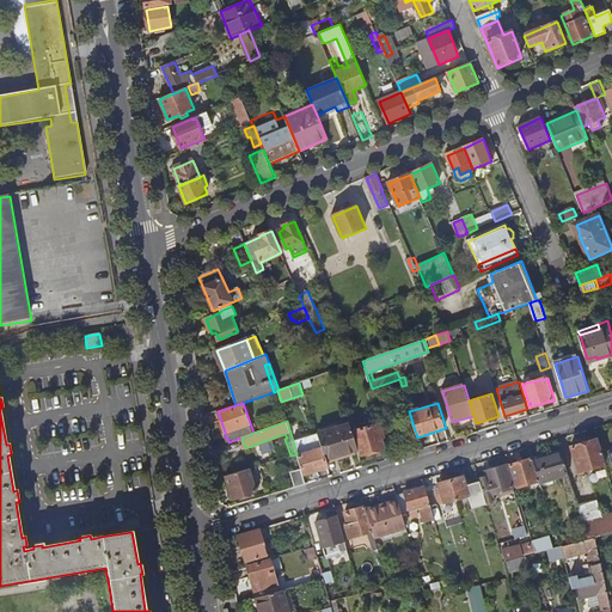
[(318,434),(326,461),(359,451),(350,422),(318,432),(318,434)]
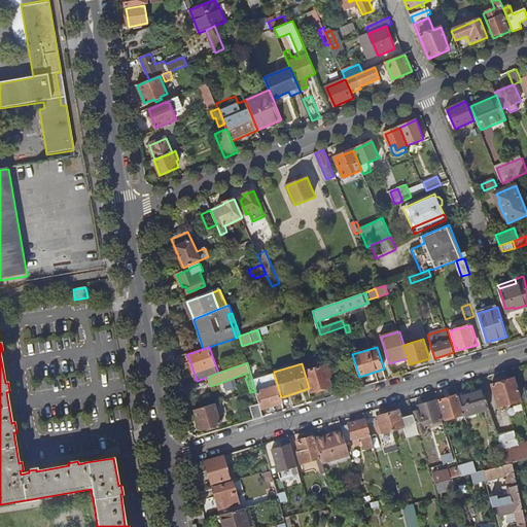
[(305,372),(311,391),(331,386),(329,380),(331,379),(327,364),(305,372)]
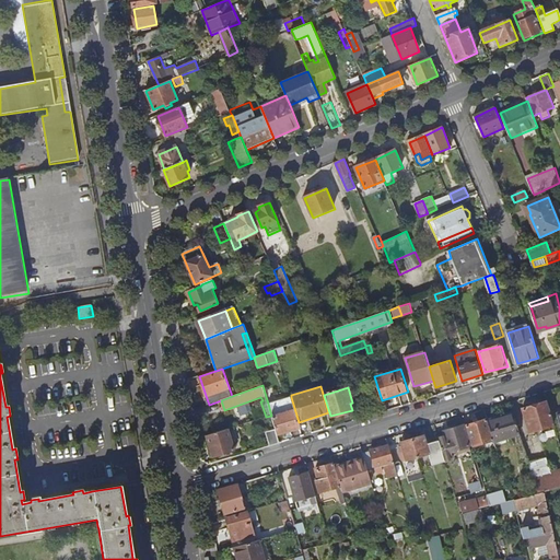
[(268,404),(271,416),(276,429),(278,435),(301,428),(299,422),(291,397),(268,404)]
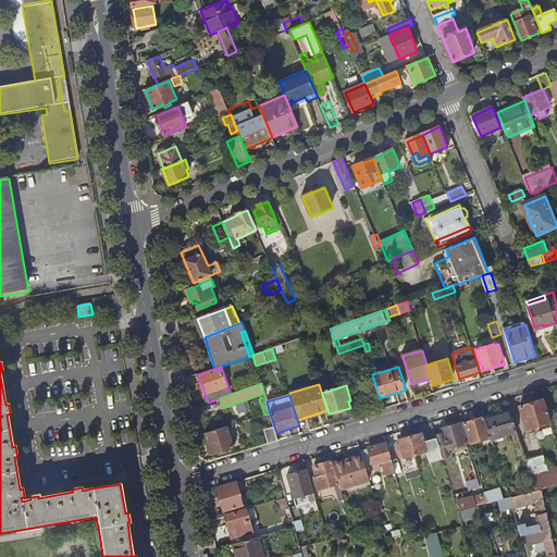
[(520,407),(528,430),(552,422),(545,399),(520,407)]
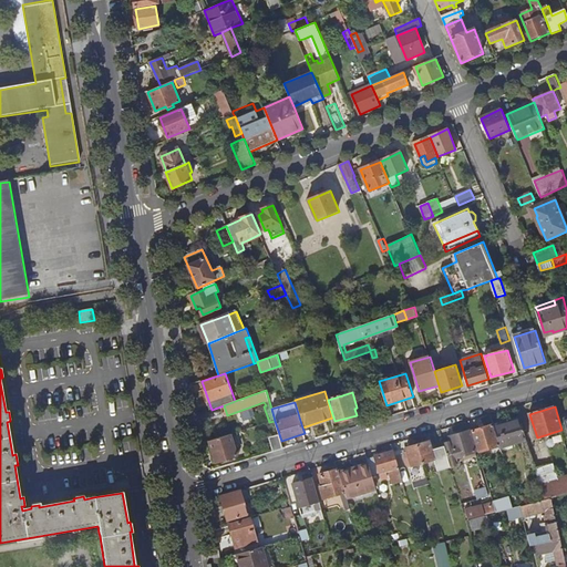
[(494,425),(501,446),(527,440),(519,418),(494,425)]
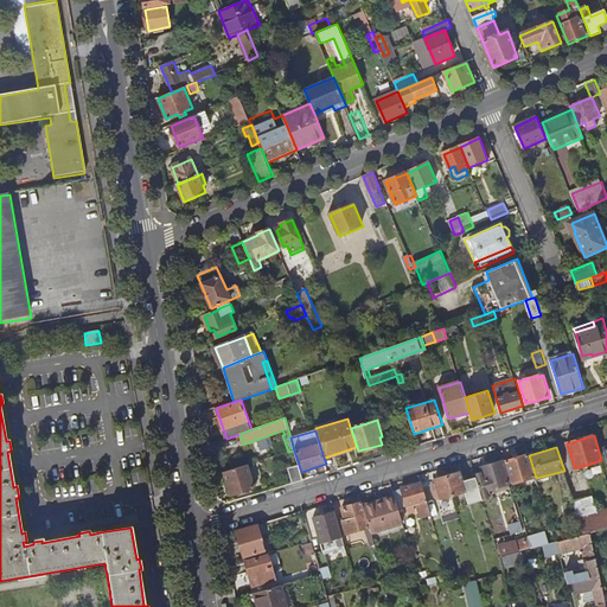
[(506,461),(512,485),(536,478),(529,455),(506,461)]
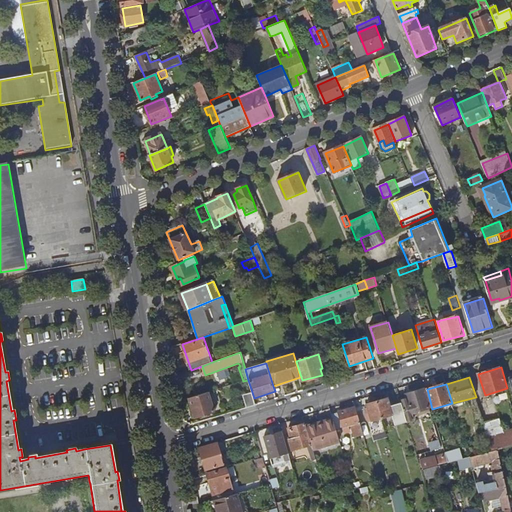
[(402,402),(407,420),(414,418),(413,414),(430,408),(424,389),(407,395),(408,399),(401,400),(402,402)]
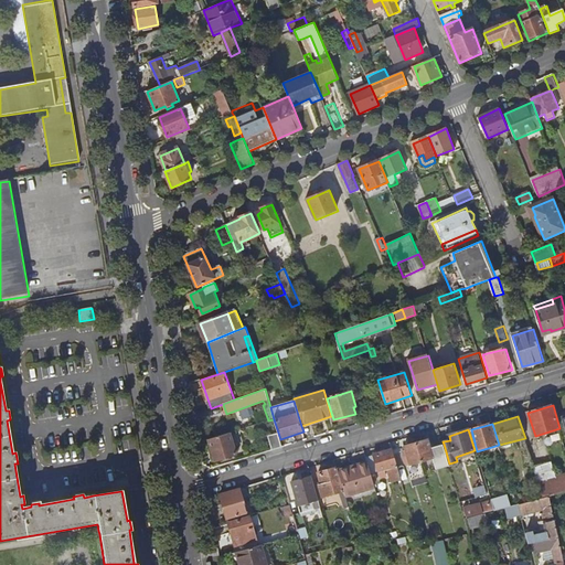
[(209,439),(215,460),(236,454),(230,433),(209,439)]
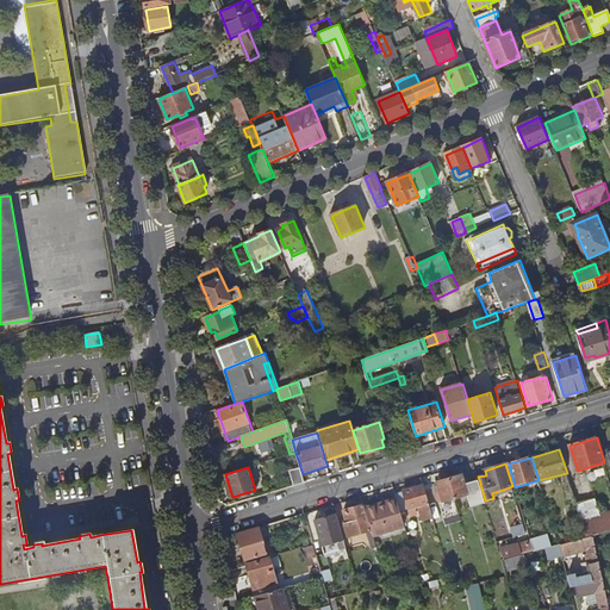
[(290,471),(294,486),(305,483),(303,474),(300,467),(290,471)]
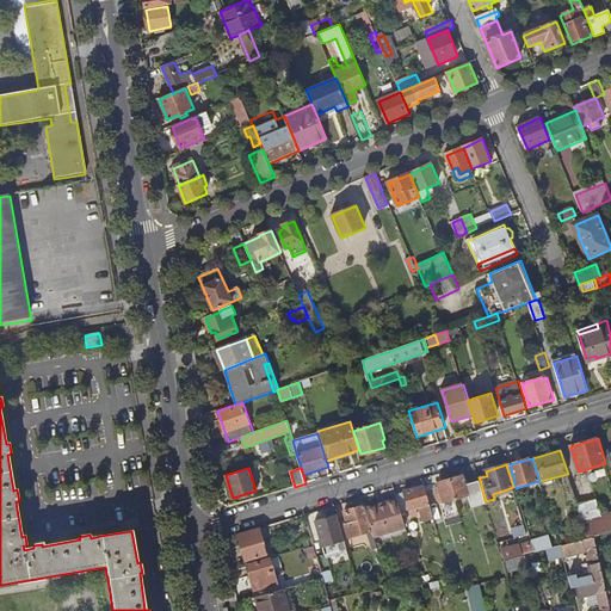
[(450,480),(456,499),(469,495),(473,507),(486,503),(486,501),(480,480),(466,485),(463,476),(450,480)]
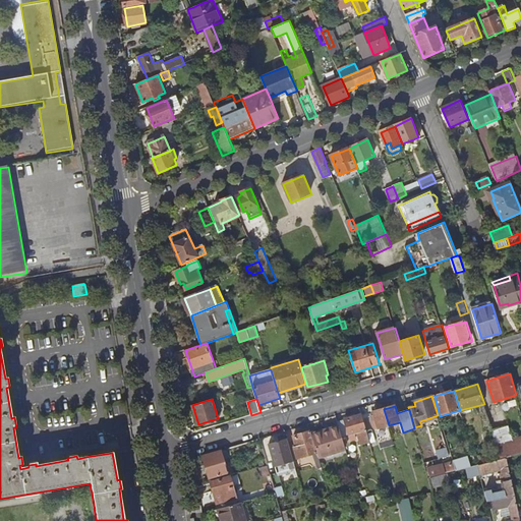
[(389,425),(384,409),(373,411),(374,415),(371,416),(374,429),(389,425)]
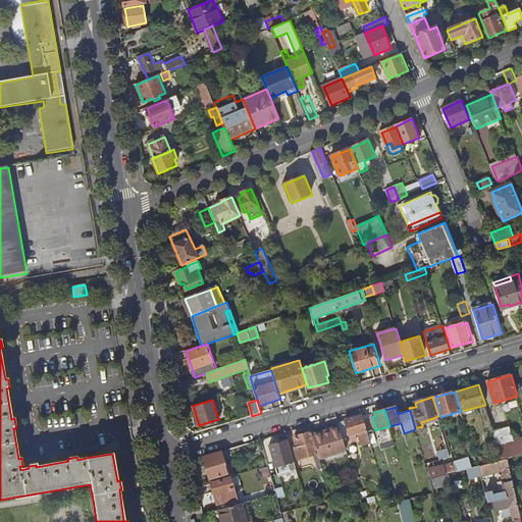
[(338,422),(340,427),(343,437),(350,435),(351,441),(357,440),(356,435),(359,434),(362,447),(371,445),(364,421),(362,415),(338,422)]
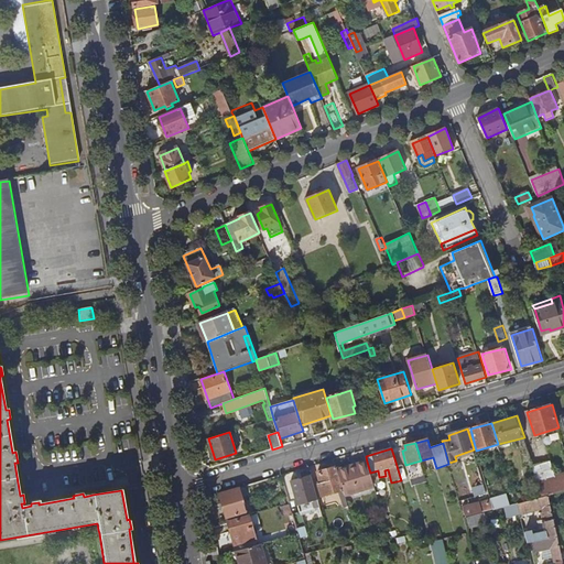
[(474,449),(455,456),(456,461),(475,455),(474,449)]
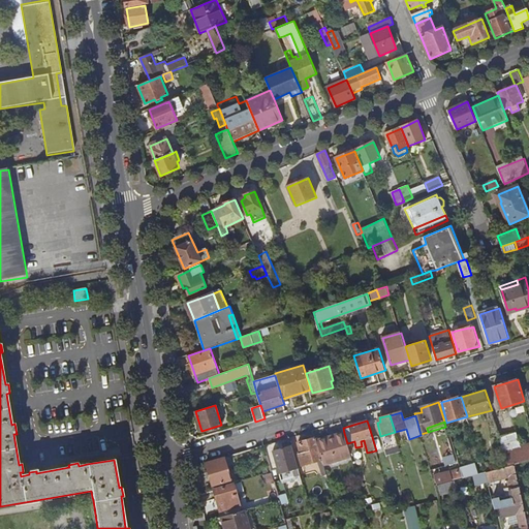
[(317,442),(322,460),(323,464),(351,457),(347,443),(344,433),(334,436),(335,437),(317,442)]
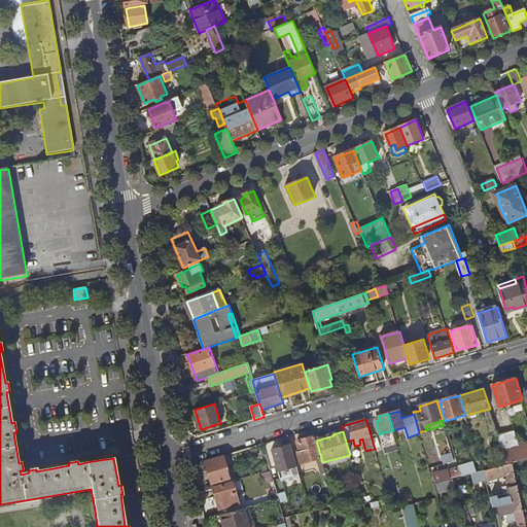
[(498,435),(506,464),(513,463),(526,459),(526,443),(520,446),(516,431),(498,435)]
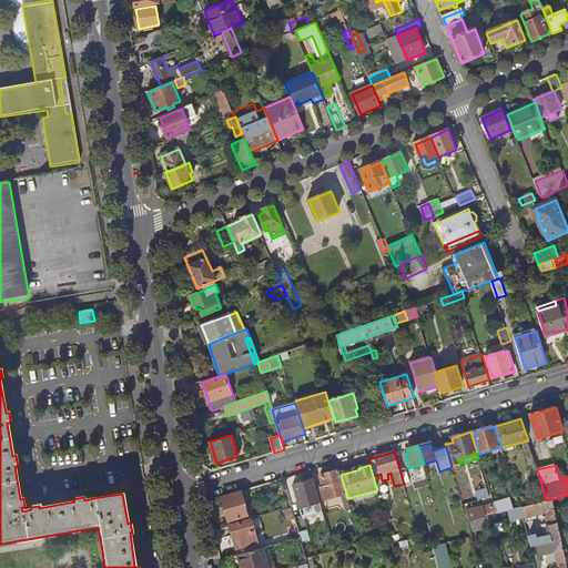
[(321,487),(324,500),(342,495),(346,494),(341,475),(340,474),(338,470),(320,475),(323,487),(321,487)]
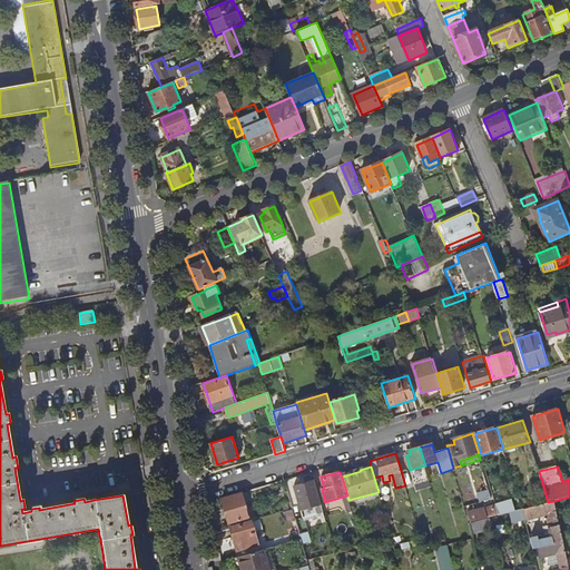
[(294,487),(301,510),(315,505),(318,518),(324,516),(314,481),(294,487)]
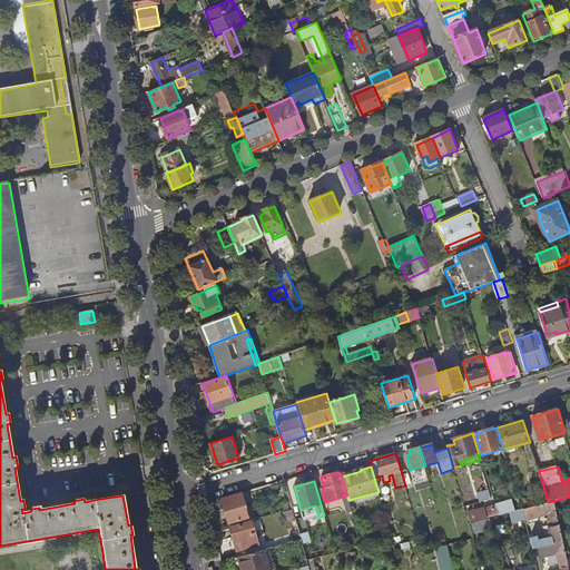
[(479,494),(481,502),(492,499),(490,491),(479,494)]
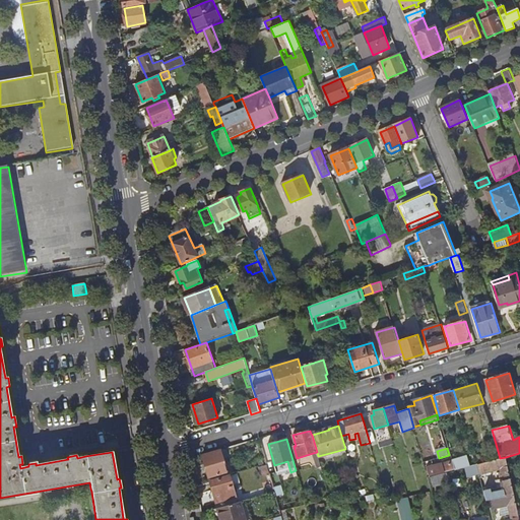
[(202,455),(208,476),(226,471),(220,450),(202,455)]
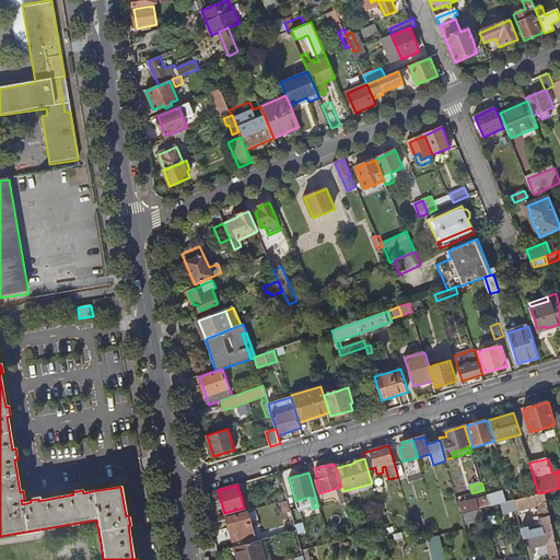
[(488,494),(491,506),(513,501),(509,489),(488,494)]
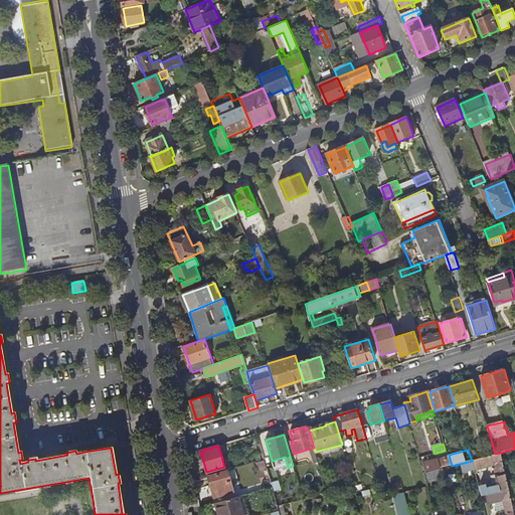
[(495,464),(500,485),(487,488),(486,485),(480,486),(482,495),(484,495),(502,491),(502,492),(510,490),(501,453),(495,454),(474,460),(476,469),(495,464)]
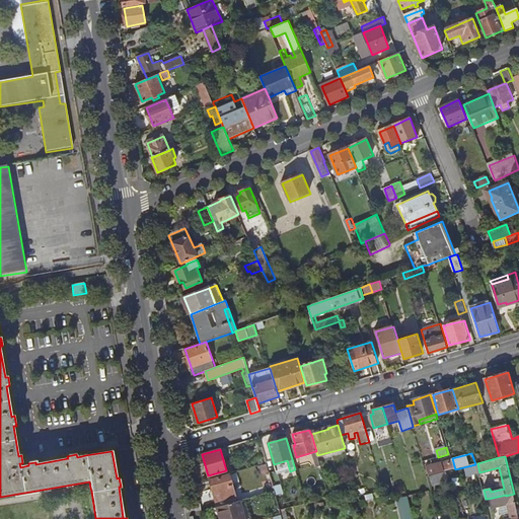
[(442,464),(444,472),(448,471),(452,470),(452,469),(450,462),(442,464)]
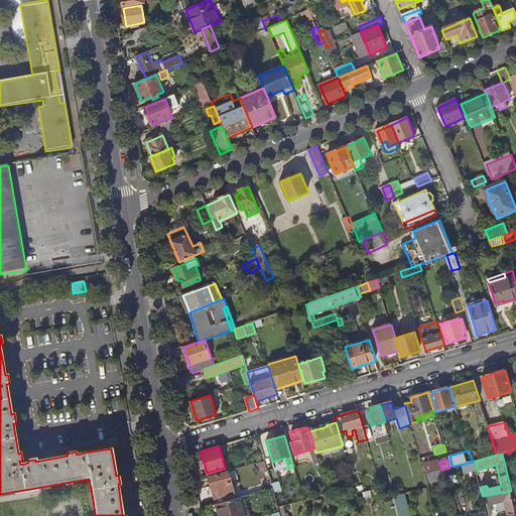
[(424,466),(427,474),(441,470),(439,462),(439,461),(424,466)]
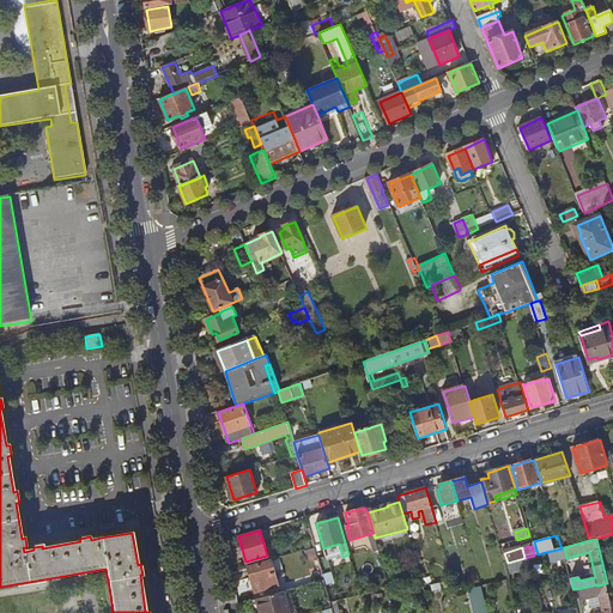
[(305,551),(308,559),(319,557),(316,548),(305,551)]
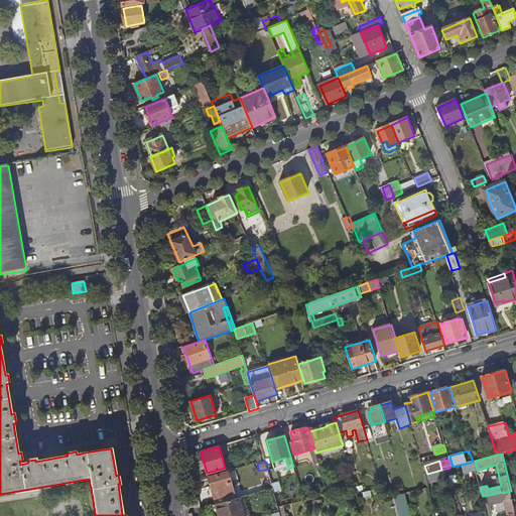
[(462,467),(465,475),(475,473),(473,464),(462,467)]
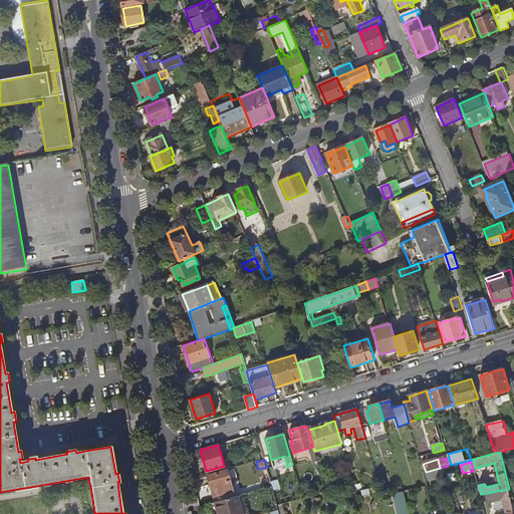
[(267,468),(272,486),(273,490),(281,488),(275,466),(267,468)]
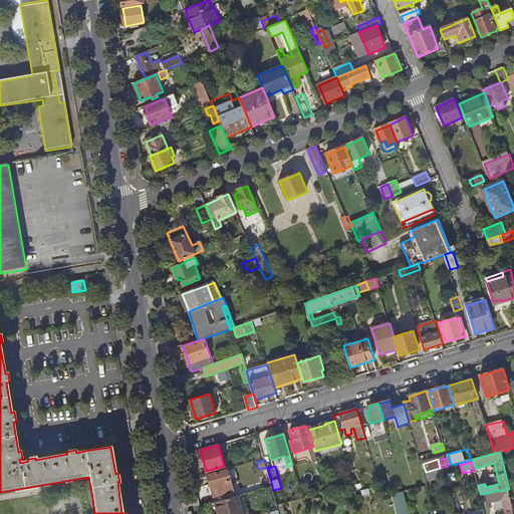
[(424,472),(426,482),(447,477),(444,467),(440,468),(426,472),(424,472)]
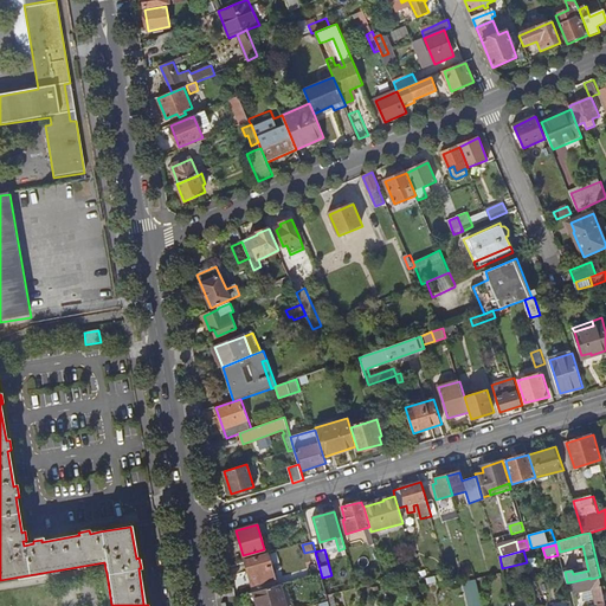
[(255,573),(258,584),(275,579),(268,555),(245,561),(249,574),(255,573)]
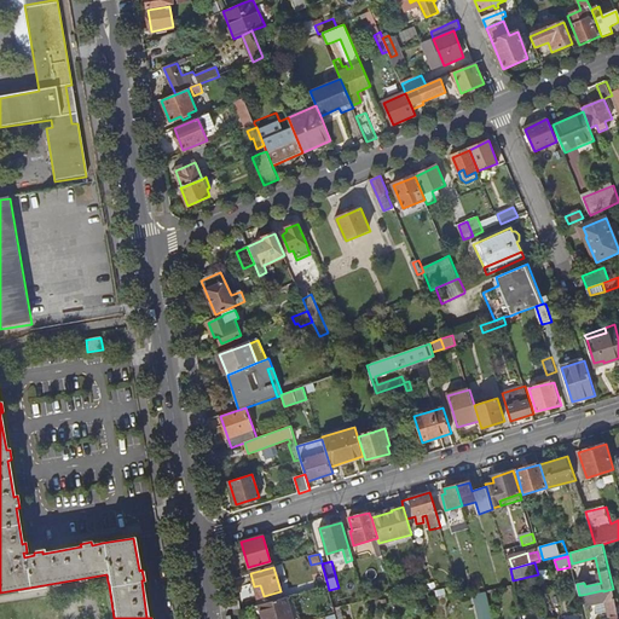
[(582,595),(584,606),(606,601),(609,618),(612,617),(618,614),(613,589),(603,591),(603,590),(582,595)]
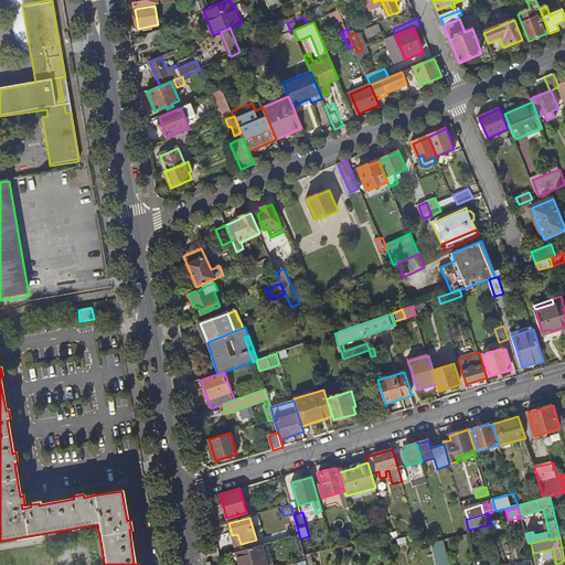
[(302,544),(306,555),(321,552),(319,540),(302,544)]
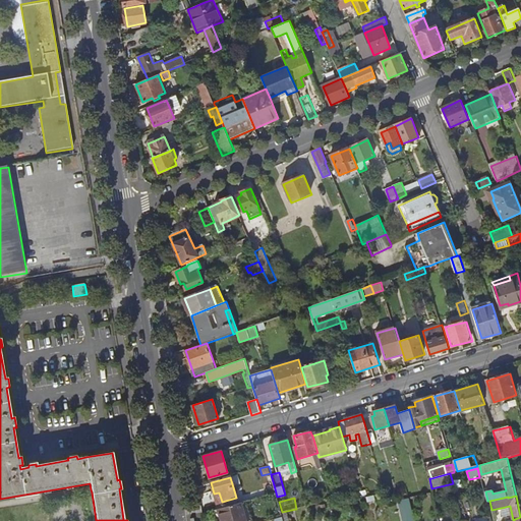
[(398,501),(403,520),(414,520),(409,498),(398,501)]
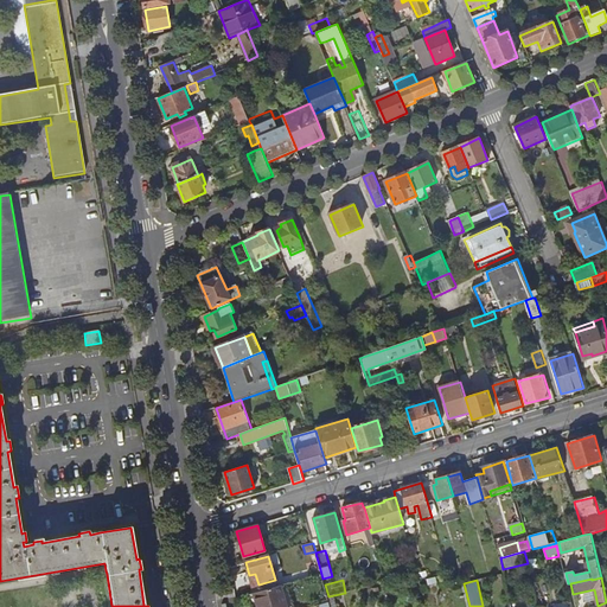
[(286,606),(280,586),(257,593),(260,606),(286,606)]
